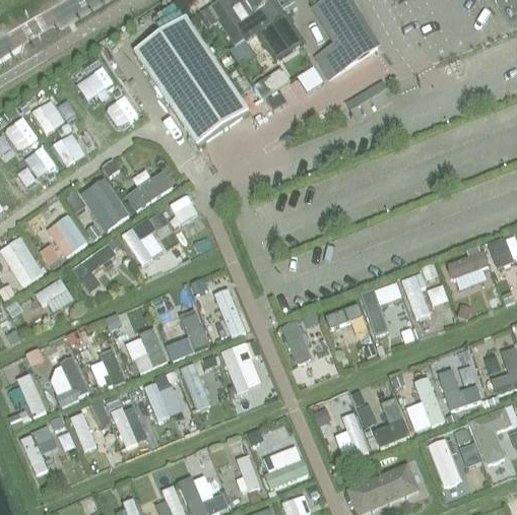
[(219,0),(204,10),(213,24),(221,19),(238,45),(248,38),(249,40),(259,33),(277,61),(307,41),(287,13),(278,0),(219,0)]
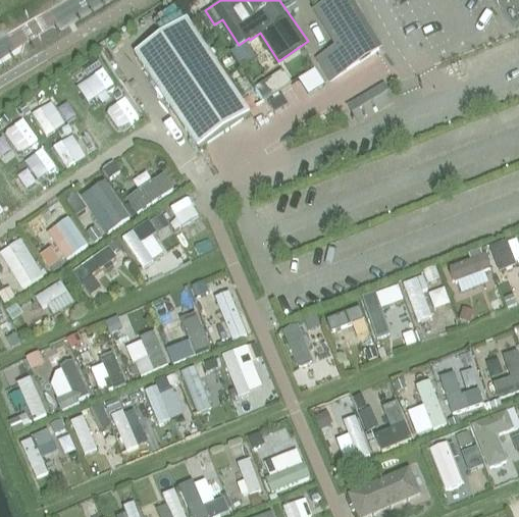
[(291,0),(284,4),(291,12),(301,5),(298,0),(291,0)]
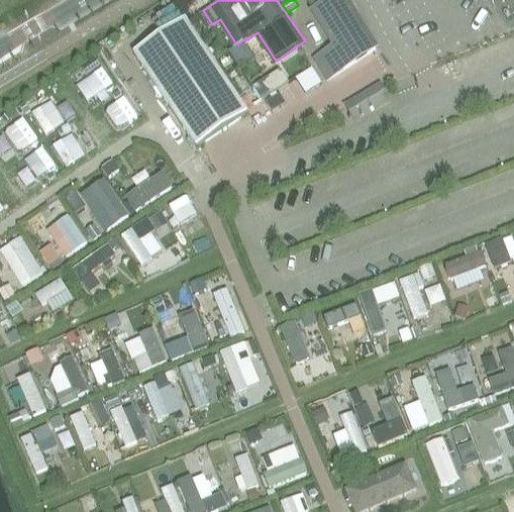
[(331,78),(380,47),(352,5),(348,7),(343,0),(330,0),(316,9),(338,43),(317,57),(331,78)]
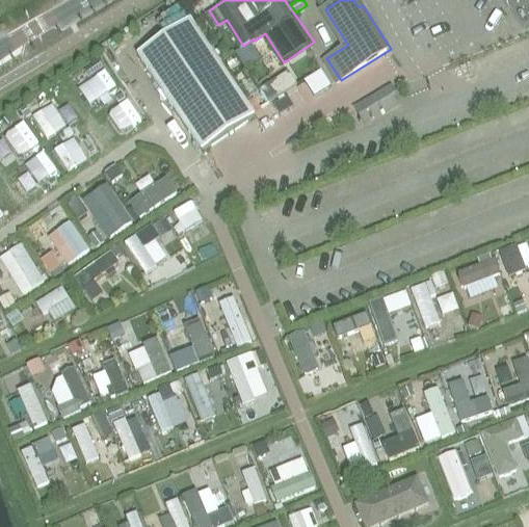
[(139,52),(205,149),(259,112),(193,16),(139,52)]
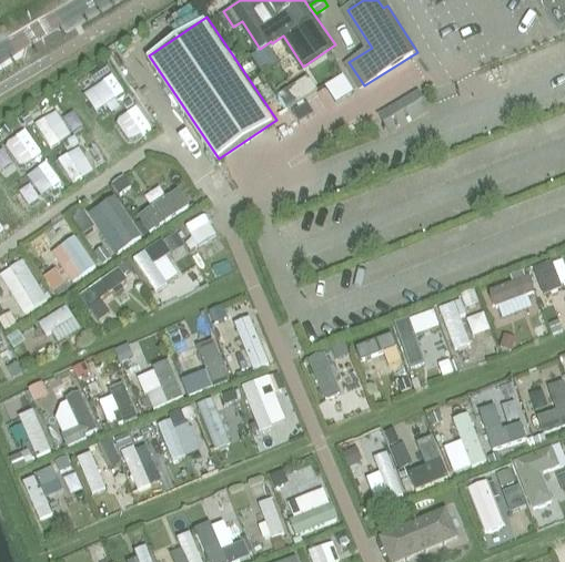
[(318,75),(339,63),(333,54),(312,67),(318,75)]
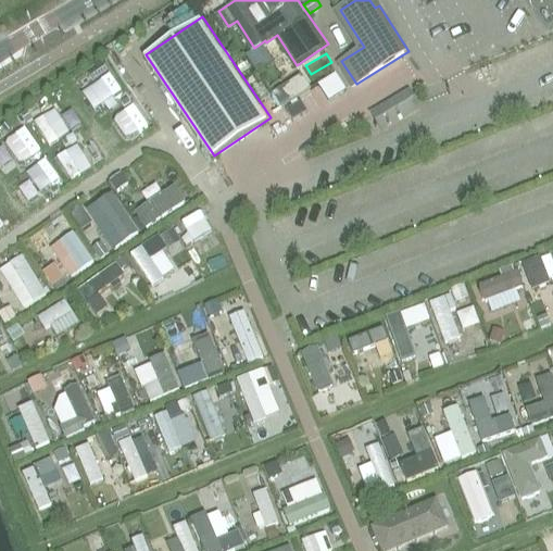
[(96,88),(103,103),(123,95),(116,79),(96,88)]
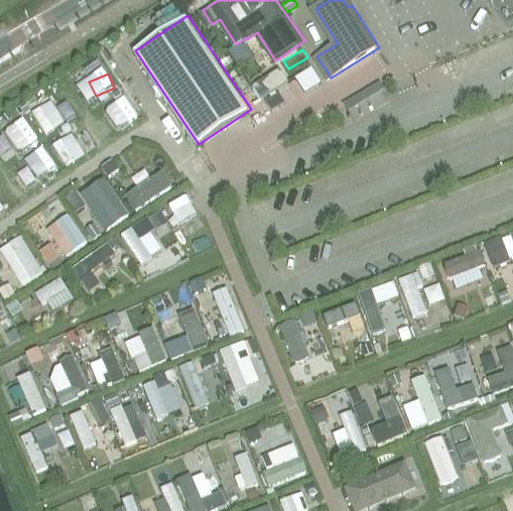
[(268,76),(255,85),(263,98),(277,89),(268,76)]
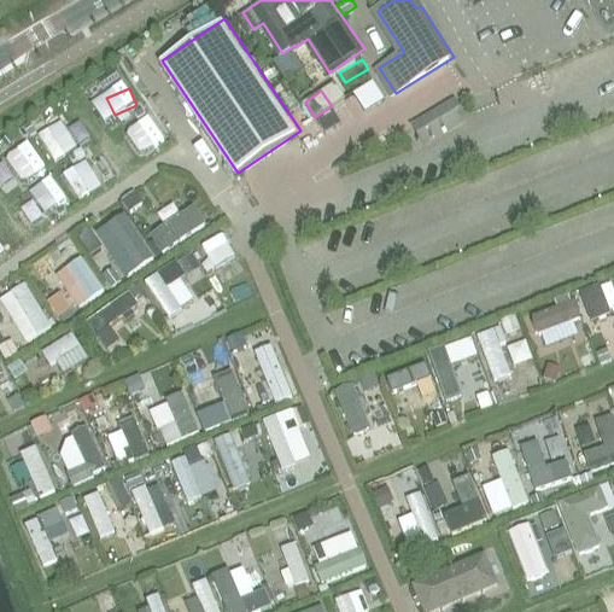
[(424,134),(426,139),(467,115),(457,98),(416,122),(424,134)]
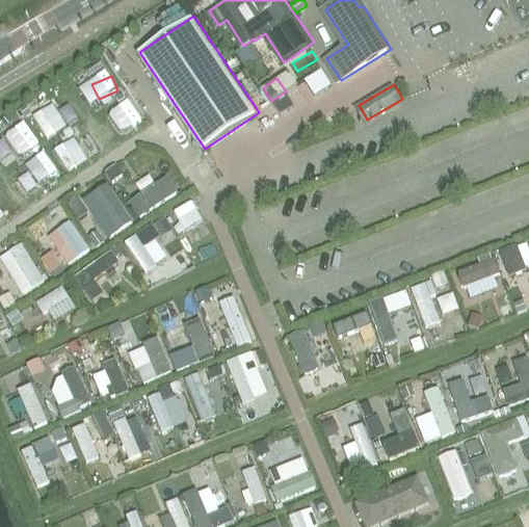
[(64,86),(55,91),(59,99),(69,94),(64,86)]
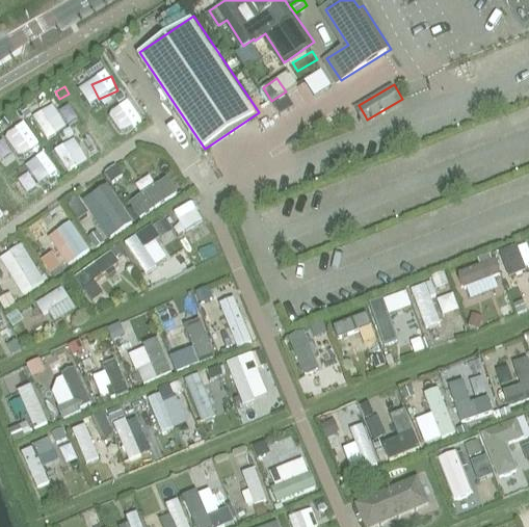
[(118,129),(132,120),(120,102),(106,111),(118,129)]
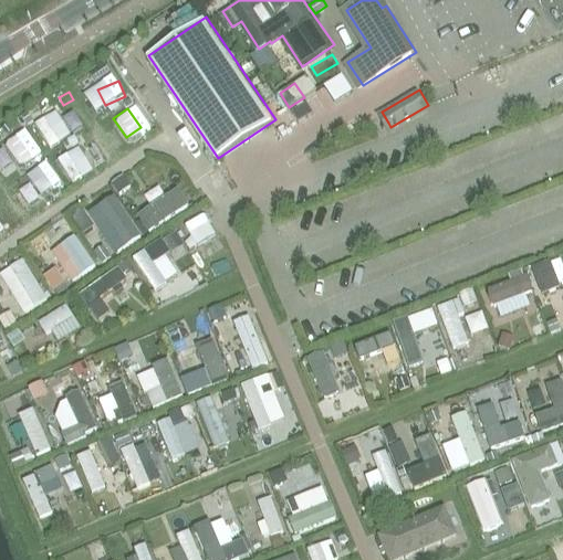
[(60,117),(39,130),(49,146),(70,131),(60,117)]
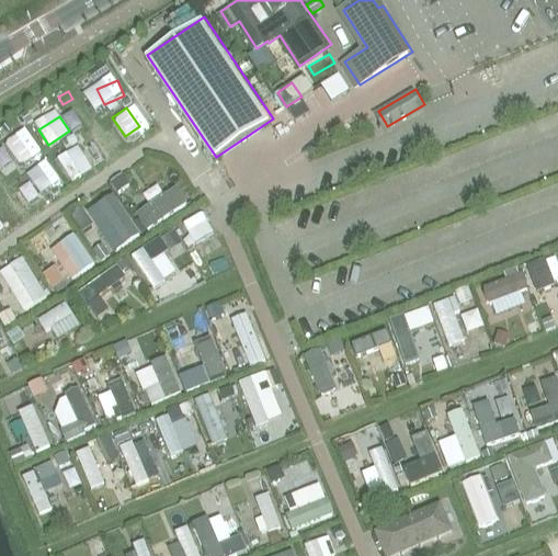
[(26,117),(19,122),(22,126),(30,122),(26,117)]
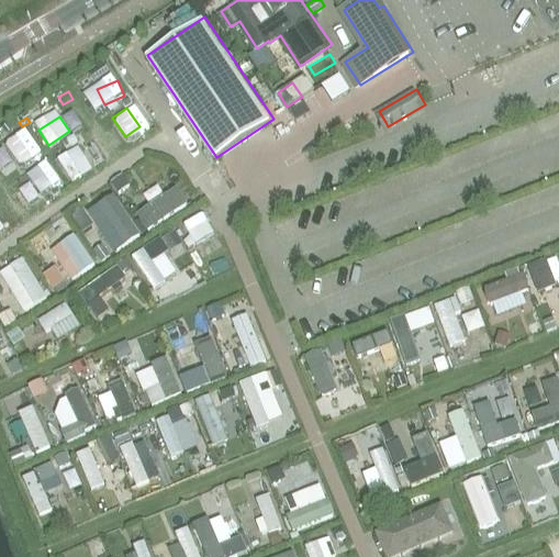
[(10,120),(3,124),(9,131),(14,126),(10,120)]
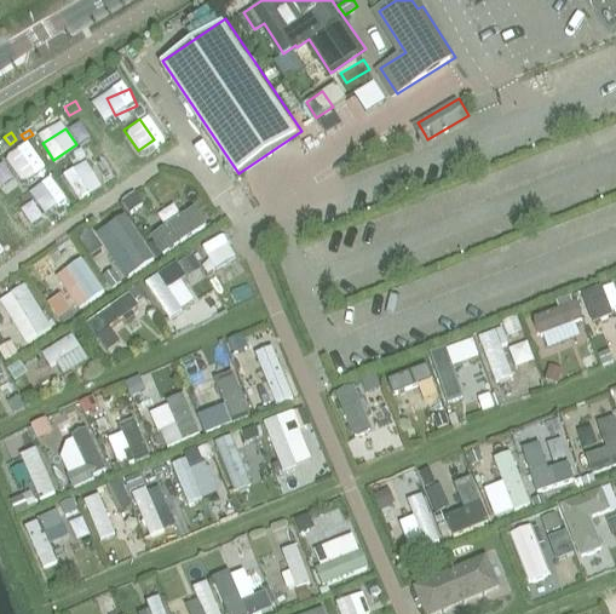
[(84,156),(61,172),(78,198),(101,182),(84,156)]
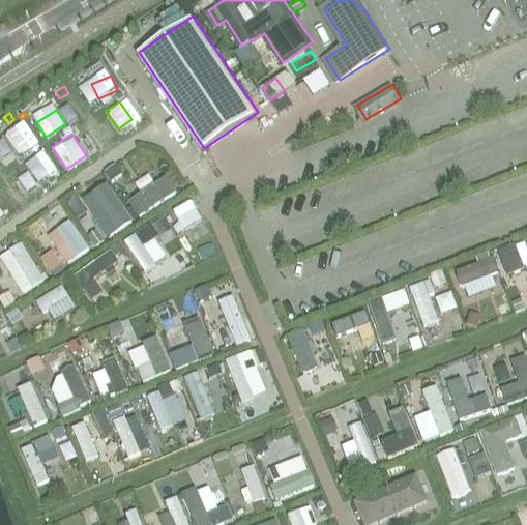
[(114,179),(124,173),(118,163),(108,169),(114,179)]
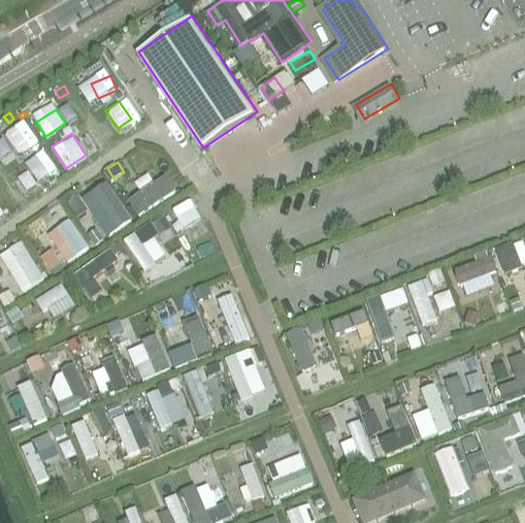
[(136,219),(175,190),(164,174),(125,203),(136,219)]
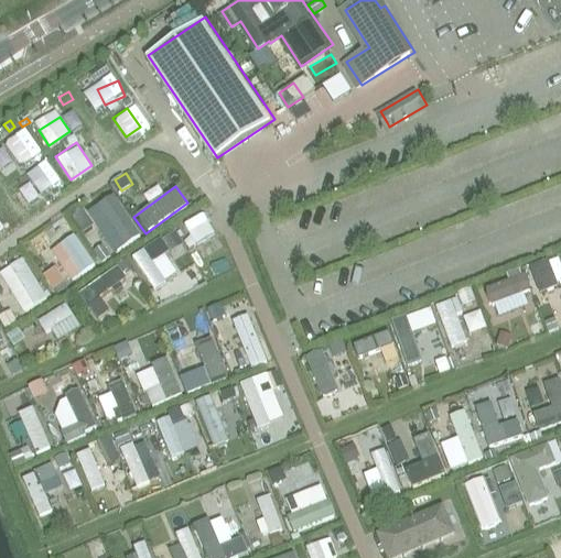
[(110,217),(97,227),(116,251),(140,232),(110,194),(98,203),(110,217)]
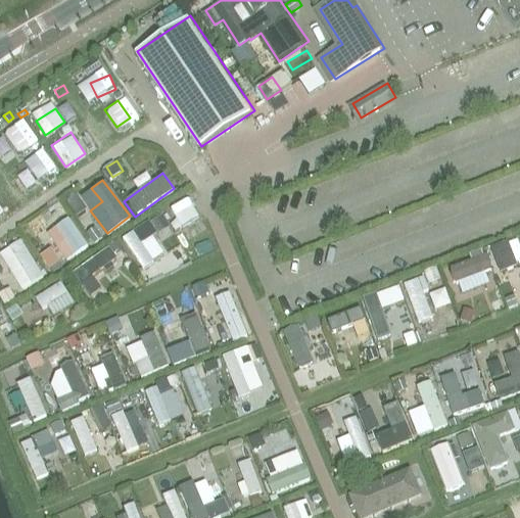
[(163,203),(173,222),(198,208),(189,190),(163,203)]
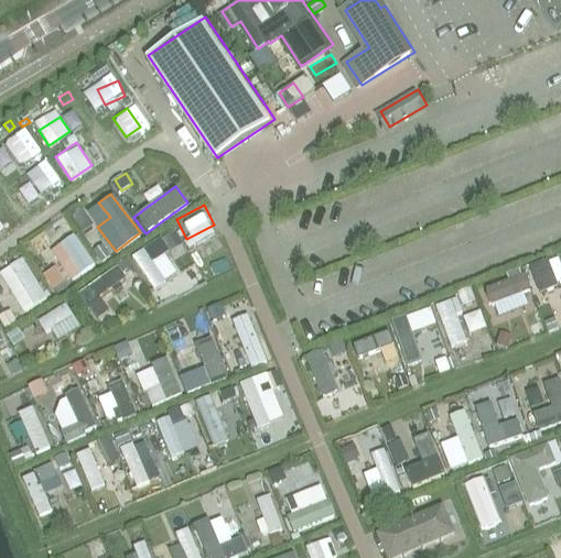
[(184,241),(177,230),(164,238),(171,249),(184,241)]
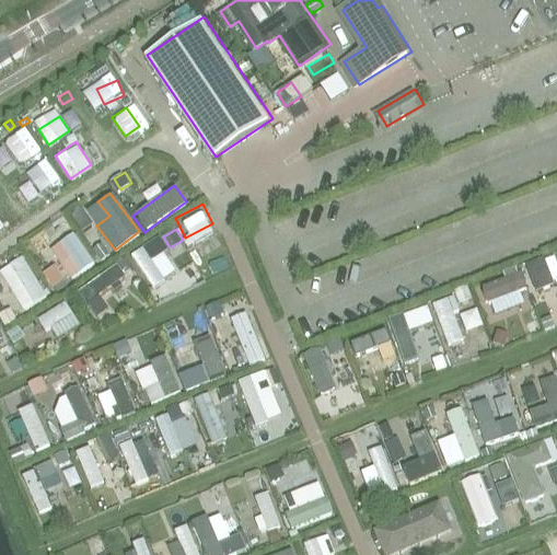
[(79,270),(93,262),(71,230),(58,240),(79,270)]
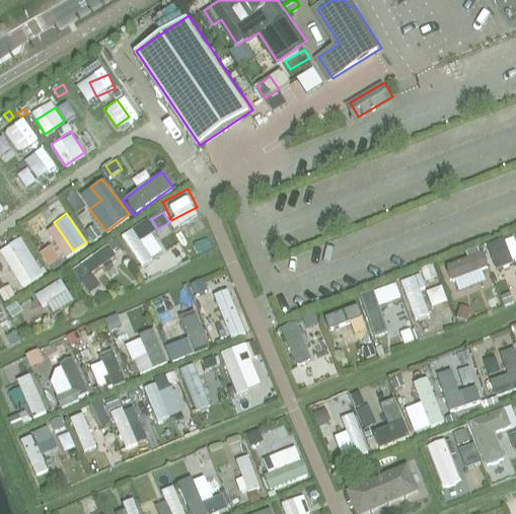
[(89,229),(96,239),(103,234),(96,224),(89,229)]
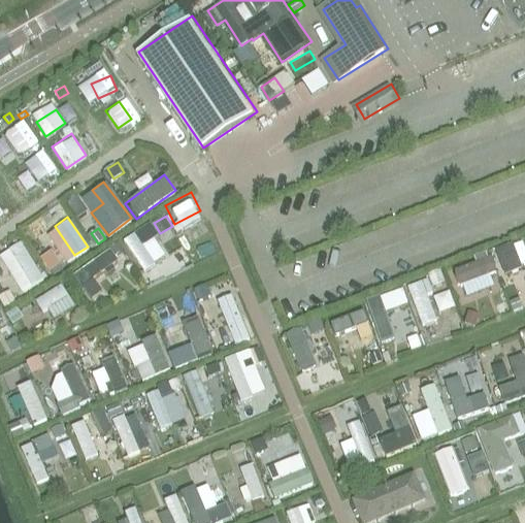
[(20,240),(0,252),(0,258),(21,293),(43,279),(20,240)]
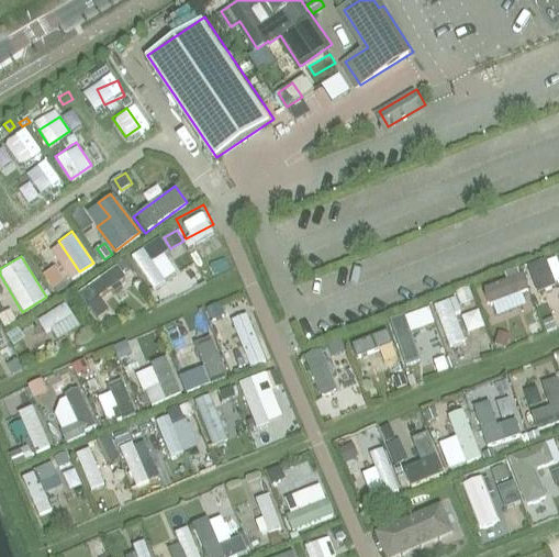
[(133,264),(127,256),(120,260),(125,269),(133,264)]
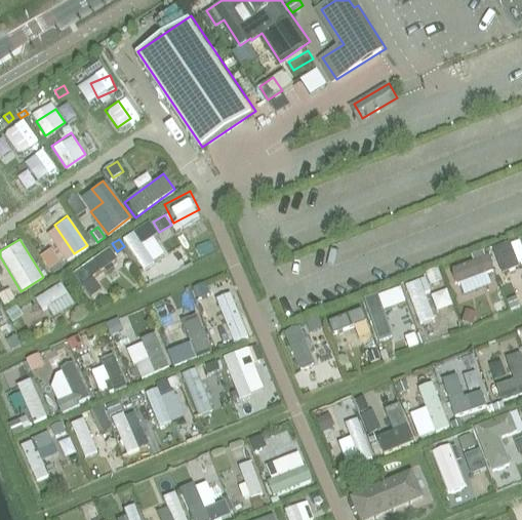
[(52,267),(64,260),(55,247),(44,255),(52,267)]
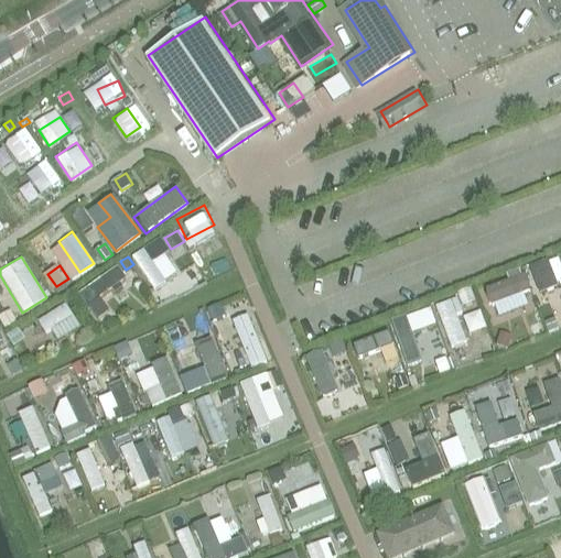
[(83,284),(89,301),(127,284),(119,267),(83,284)]
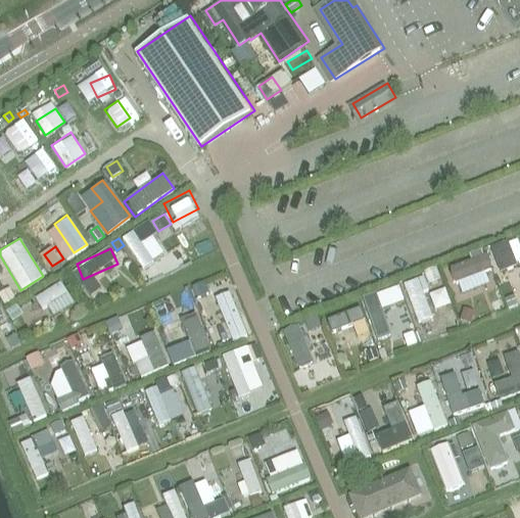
[(453,256),(452,290),(471,291),(471,275),(489,276),(489,257),(453,256)]
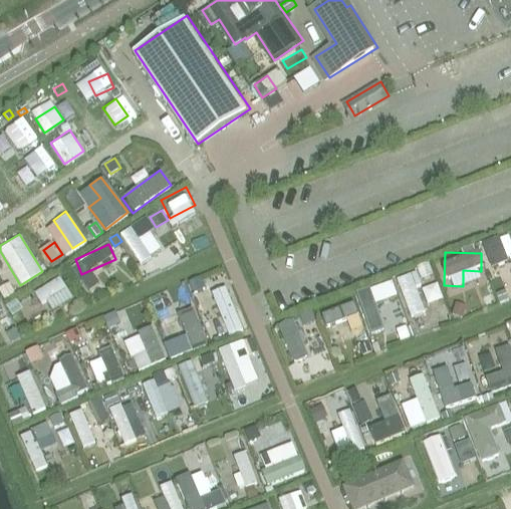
[(431,260),(418,265),(422,276),(435,272),(431,260)]
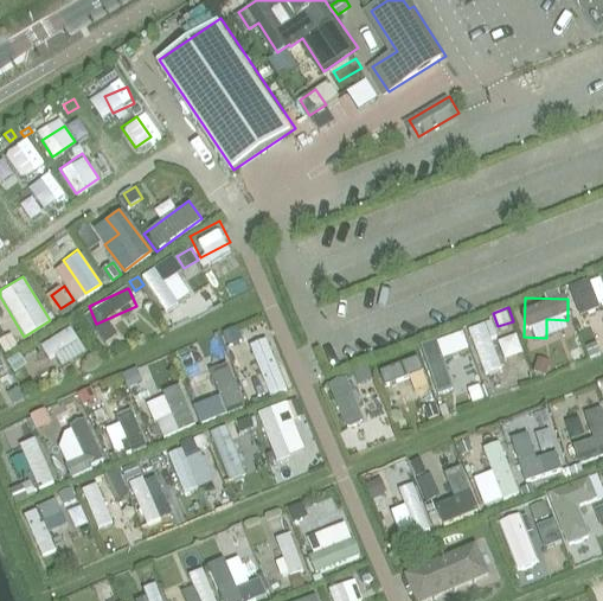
[(467,323),(487,377),(506,370),(485,315),(467,323)]
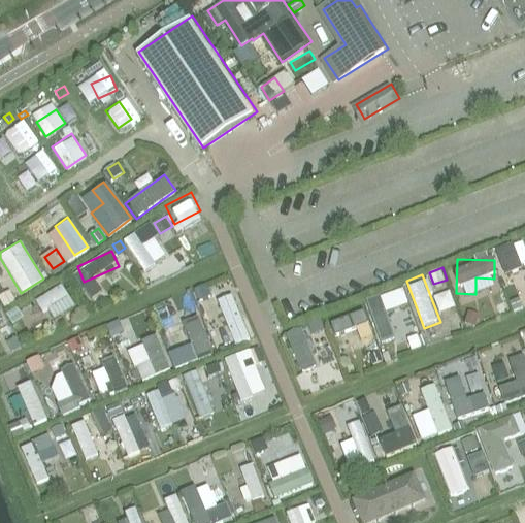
[(33,319),(68,296),(60,283),(24,305),(33,319)]
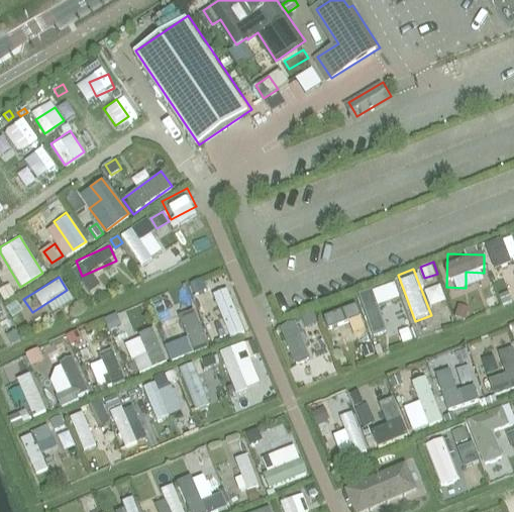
[(209,288),(204,277),(193,281),(198,292),(209,288)]
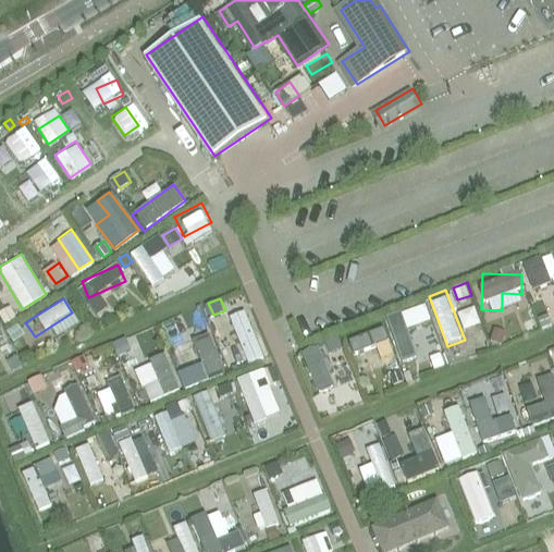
[(8,322),(20,316),(13,306),(2,313),(8,322)]
